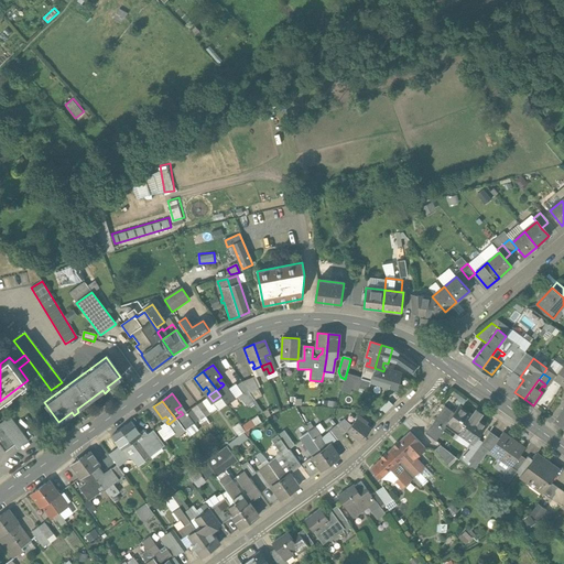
[(445,407),(430,427),(441,435),(449,423),(448,422),(455,413),(445,407)]
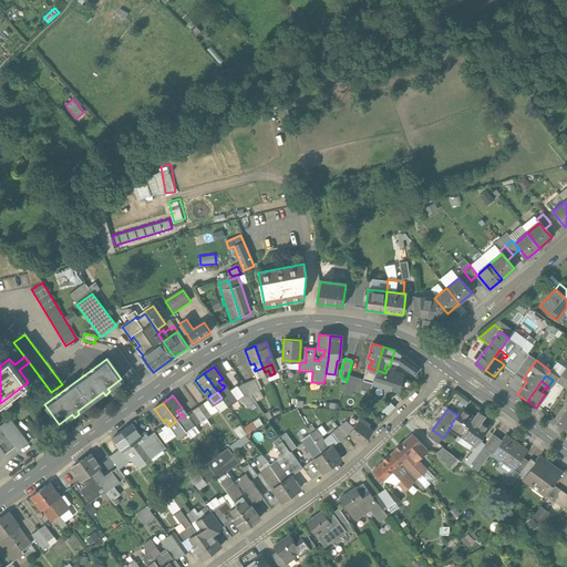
[(488,428),(462,409),(457,415),(451,424),(452,425),(463,433),(461,436),(473,445),(475,446),(480,441),(488,428)]
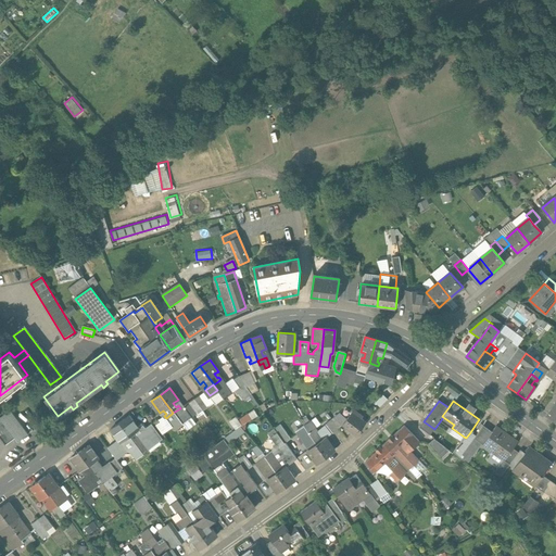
[(180,408),(173,413),(176,418),(184,413),(180,408)]
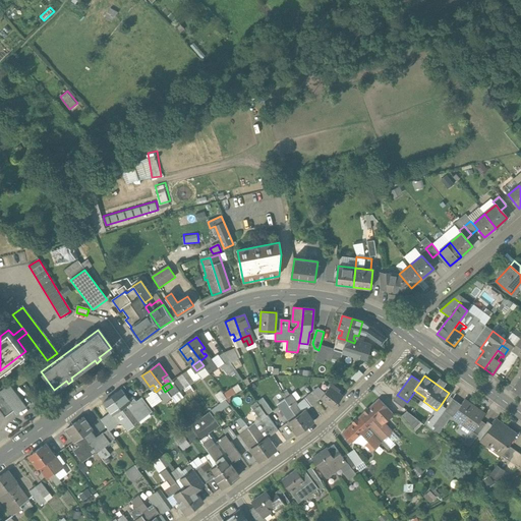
[(9,385),(0,391),(0,411),(4,417),(12,411),(16,415),(26,408),(9,385)]
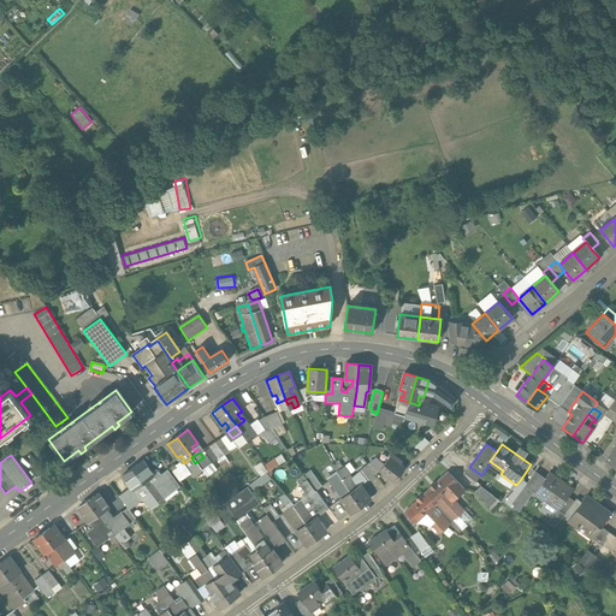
[(392,455),(390,457),(380,471),(395,481),(404,468),(400,465),(401,461),(392,455)]
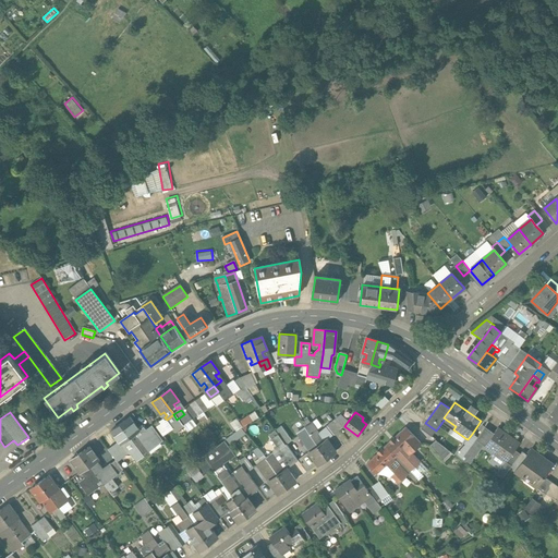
[(138,429),(130,419),(120,425),(134,444),(143,456),(158,445),(150,434),(149,435),(146,429),(143,426),(138,429)]
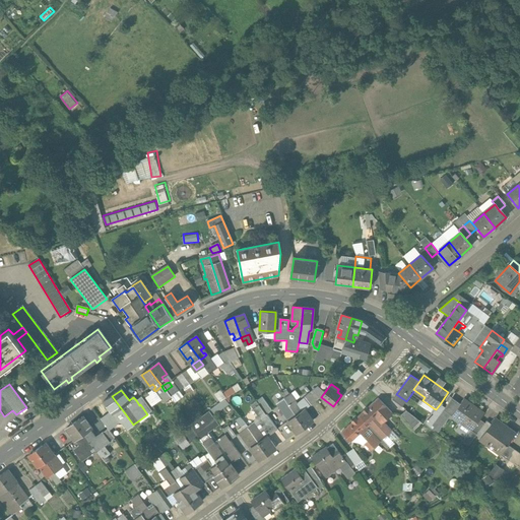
[(406,401),(396,394),(392,399),(402,407),(406,401)]
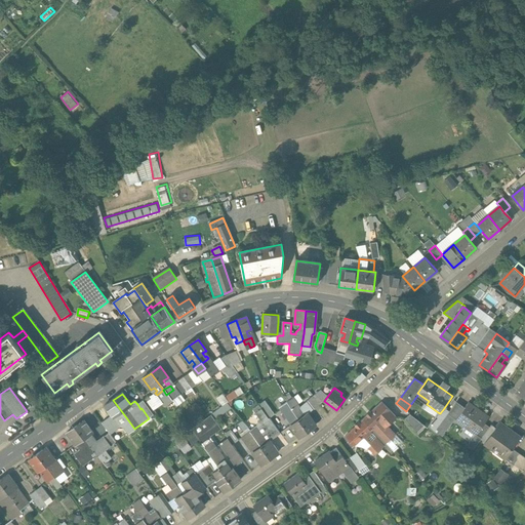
[(113,400),(105,406),(113,417),(116,414),(119,418),(117,419),(119,422),(126,417),(113,400)]
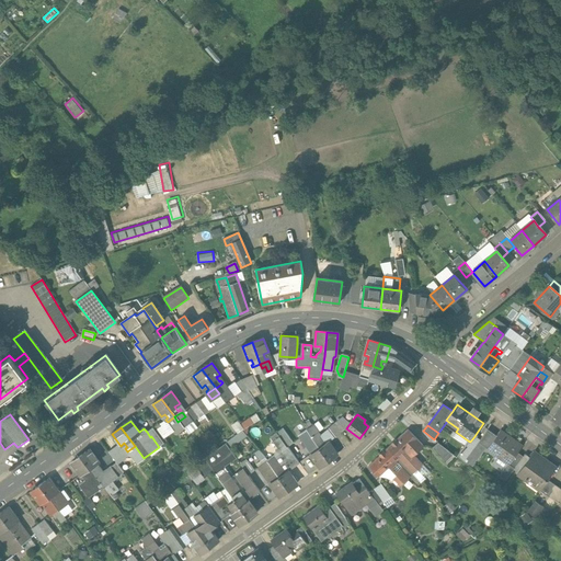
[(164,444),(152,427),(147,432),(150,437),(151,436),(159,447),(164,444)]
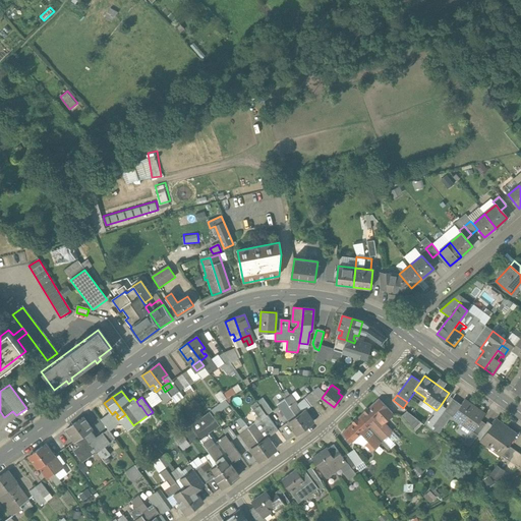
[(272,412),(263,399),(256,403),(258,406),(259,406),(266,415),(267,415),(272,412)]
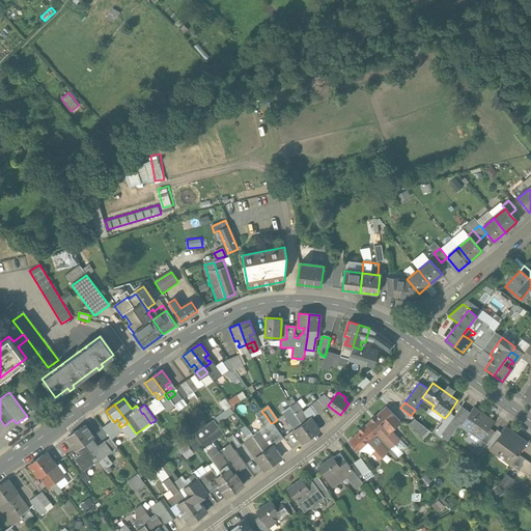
[(454,417),(452,419),(462,425),(471,413),(462,407),(454,417)]
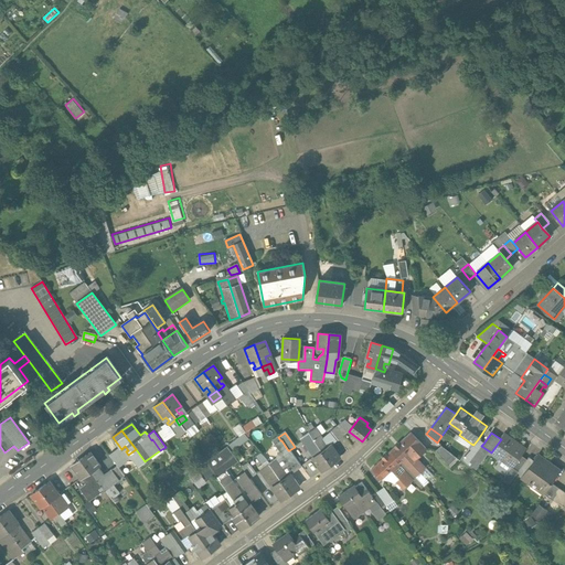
[(411,434),(391,451),(415,477),(425,468),(415,457),(423,449),(425,451),(426,450),(411,434)]
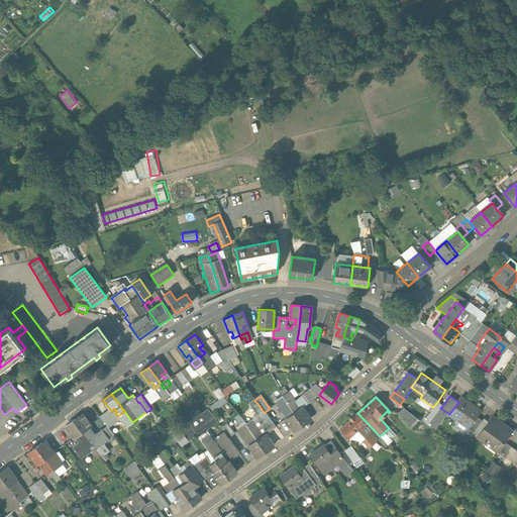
[(481,412),(461,398),(458,402),(449,414),(458,421),(452,429),(462,436),(469,428),(470,428),(477,417),(481,412)]
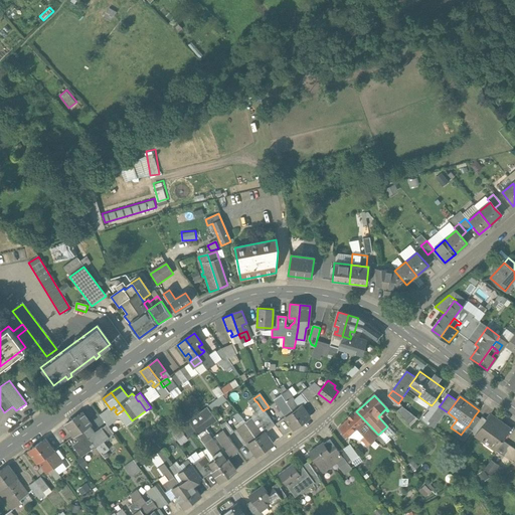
[(218,399),(206,407),(210,412),(222,404),(218,399)]
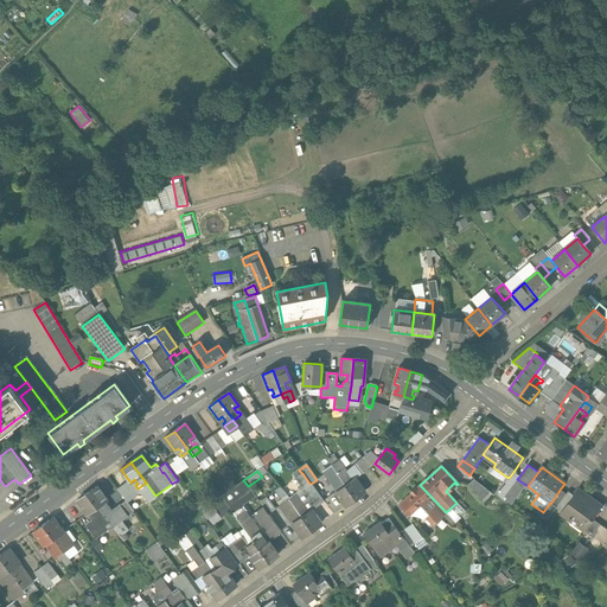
[(347,471),(339,477),(345,485),(351,480),(347,475),(350,474),(347,471)]
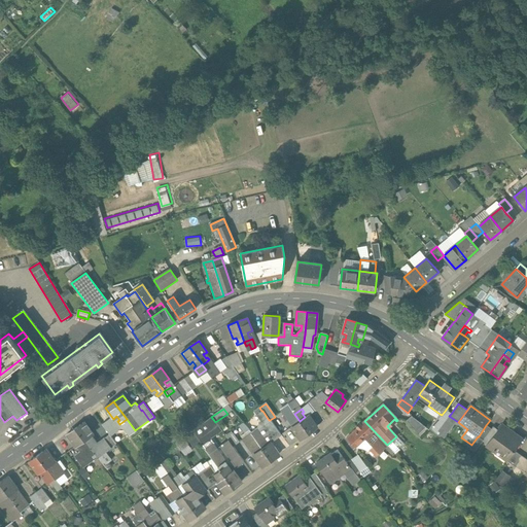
[(294,414),(292,416),(291,410),(287,413),(289,417),(287,419),(289,422),(291,420),(294,425),(300,421),(294,414)]
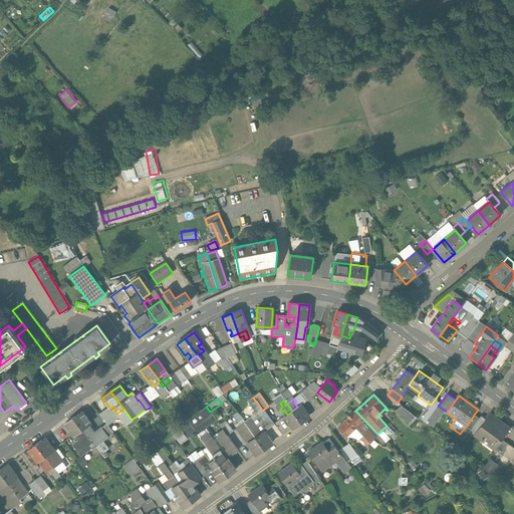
[(429,404),(419,418),(426,424),(438,406),(440,404),(435,400),(431,405),(429,404)]
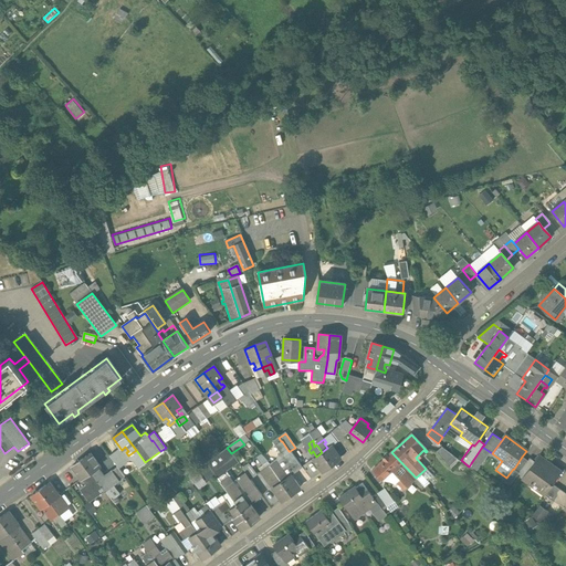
[(289,451),(282,441),(281,441),(275,446),(280,452),(278,453),(276,460),(270,465),(271,467),(291,495),(300,488),(291,475),(302,468),(290,451),(289,451)]
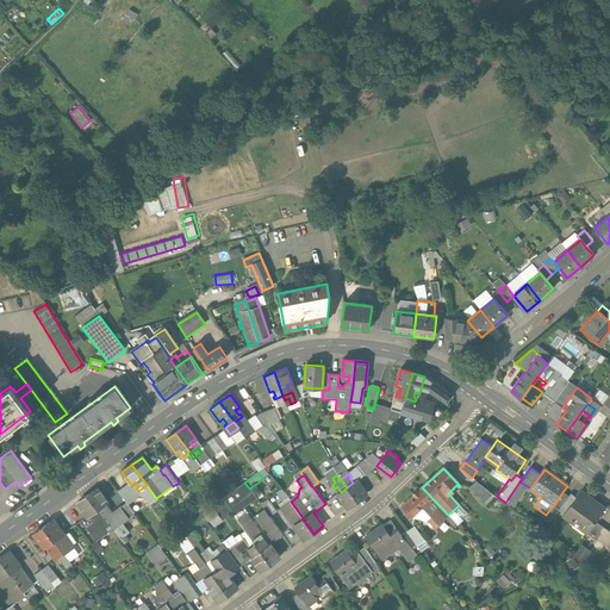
[(353,483),(347,487),(356,502),(367,495),(356,480),(353,483)]
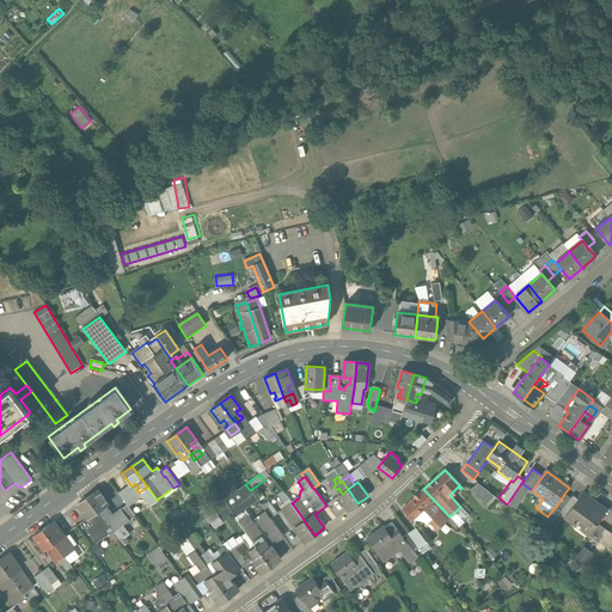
[(495,497),(478,484),(471,494),(489,503),(495,497)]
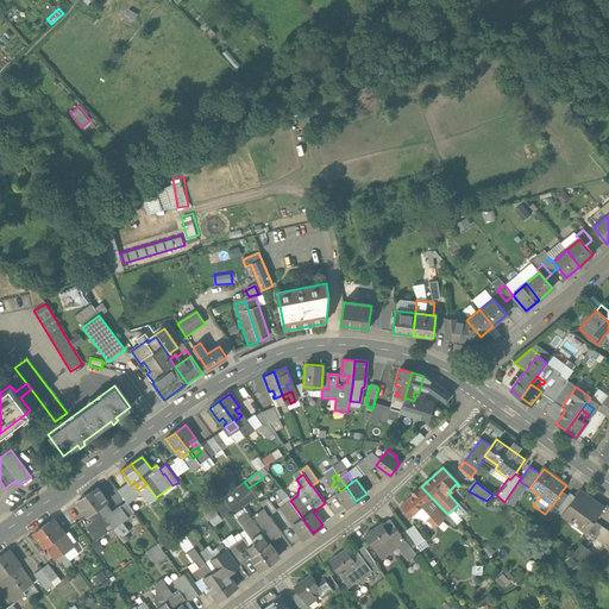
[(340,491),(336,494),(346,508),(356,501),(346,487),(340,491)]
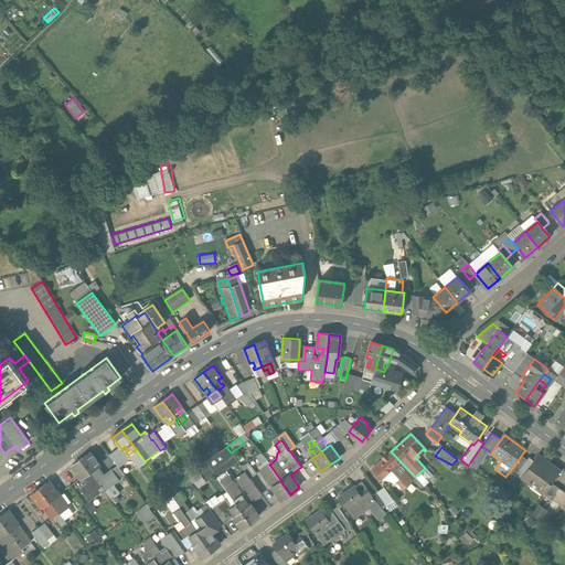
[(415,477),(391,451),(372,470),(382,480),(392,471),(400,479),(396,482),(403,489),(416,478),(416,477),(415,477)]
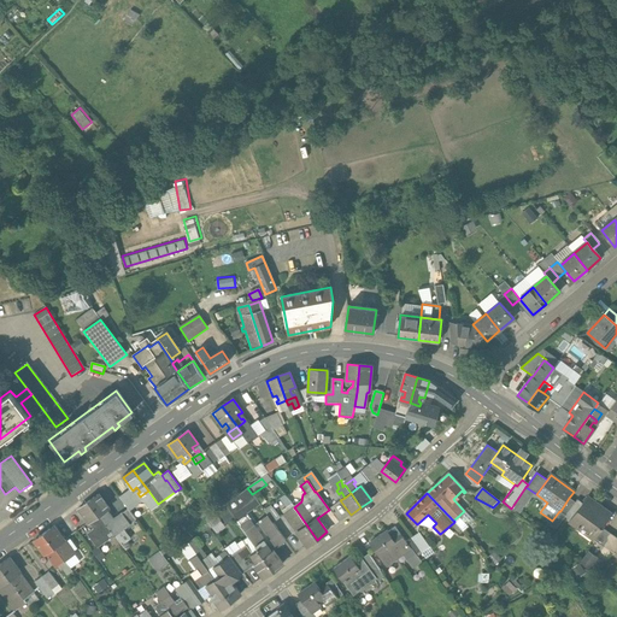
[(109,509),(98,494),(88,503),(104,523),(110,518),(109,516),(106,517),(103,512),(109,509)]
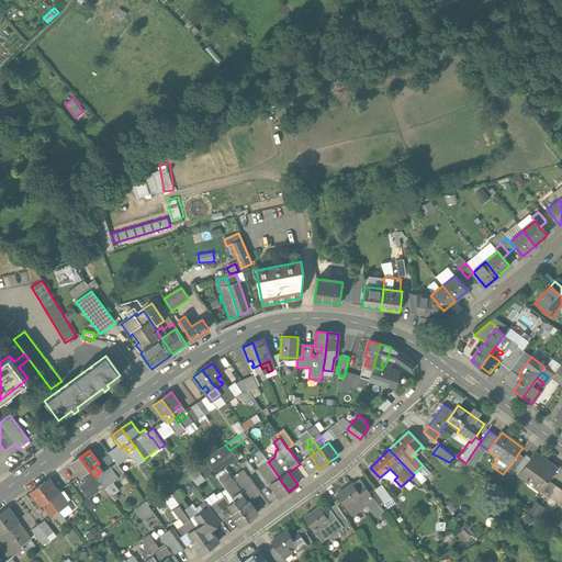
[(518,453),(510,465),(516,470),(524,458),(518,453)]
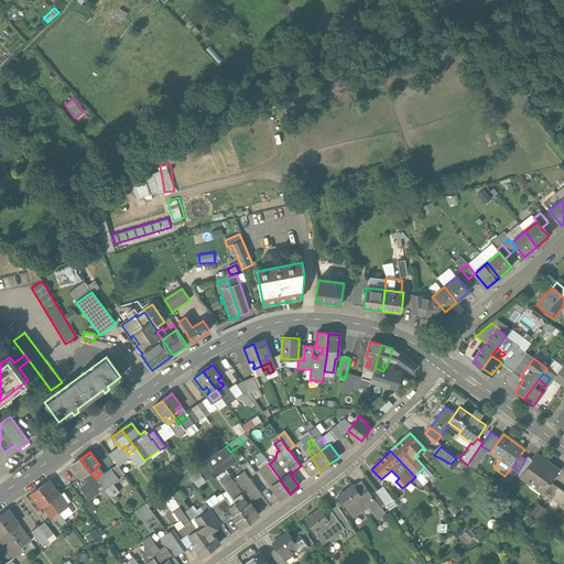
[(538,455),(521,478),(528,483),(529,480),(543,490),(541,492),(542,494),(550,481),(559,469),(538,455)]
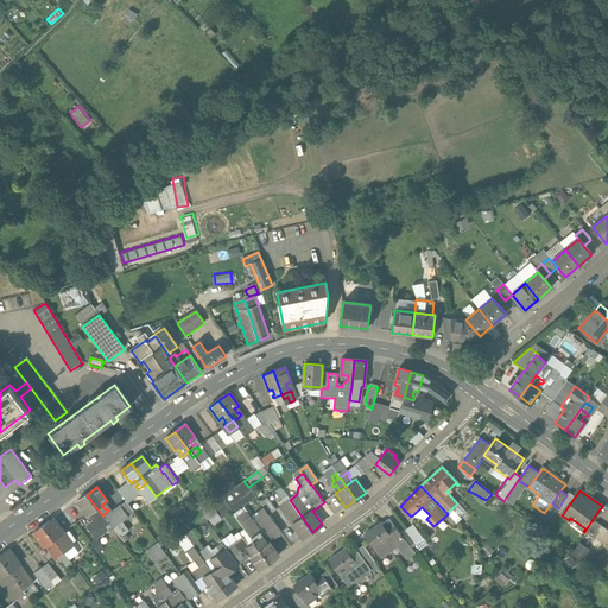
[(102,515),(87,495),(77,501),(87,515),(92,512),(95,517),(92,519),(94,521),(96,519),(102,515)]
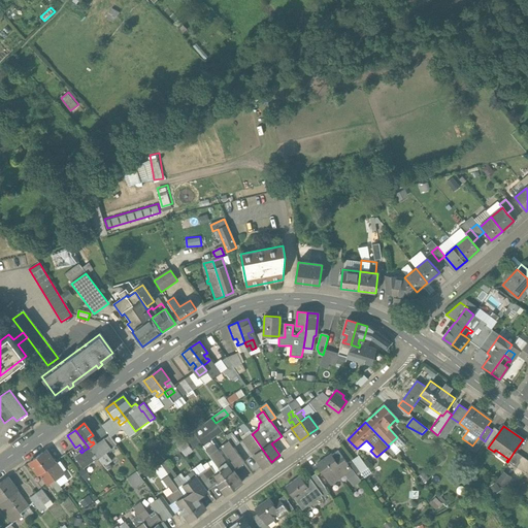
[(271,462),(253,435),(246,439),(252,447),(250,448),(252,450),(254,449),(257,453),(253,456),(262,468),(271,462)]
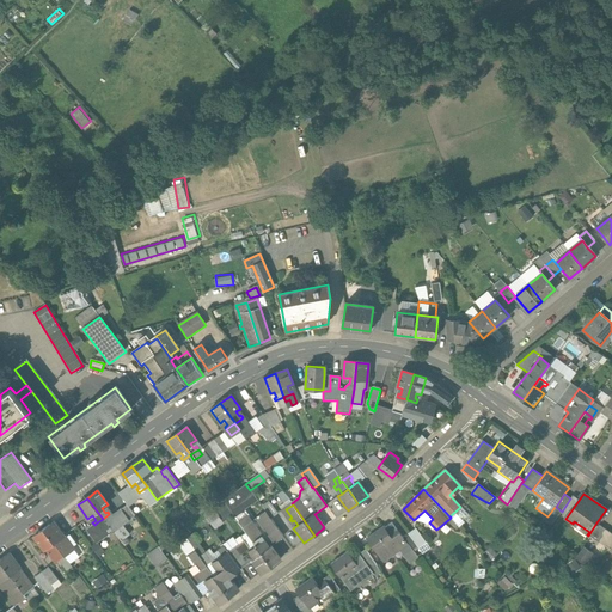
[(460,508),(451,516),(451,518),(461,530),(471,520),(460,508)]
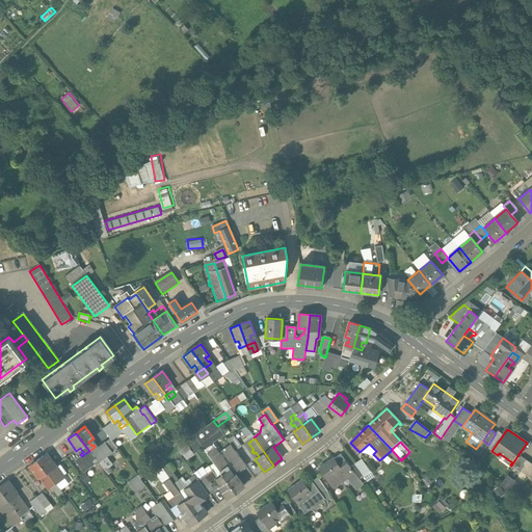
[(188,443),(180,447),(185,459),(193,455),(188,443)]
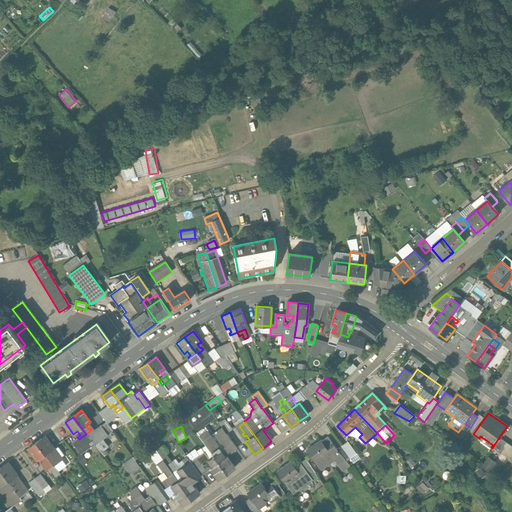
[(91,441),(86,434),(81,437),(86,444),(91,441)]
